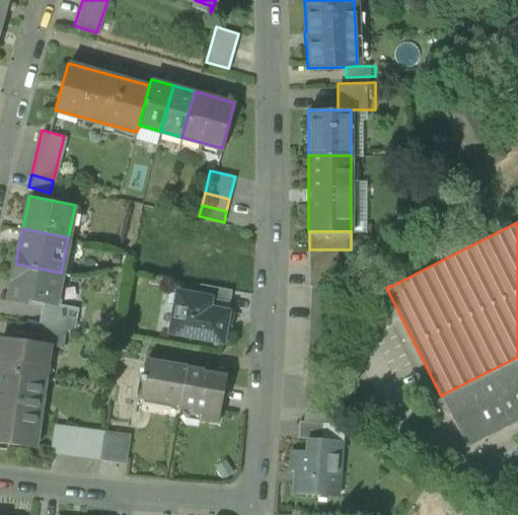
[(309,249),(309,260),(337,262),(338,249),(309,249)]
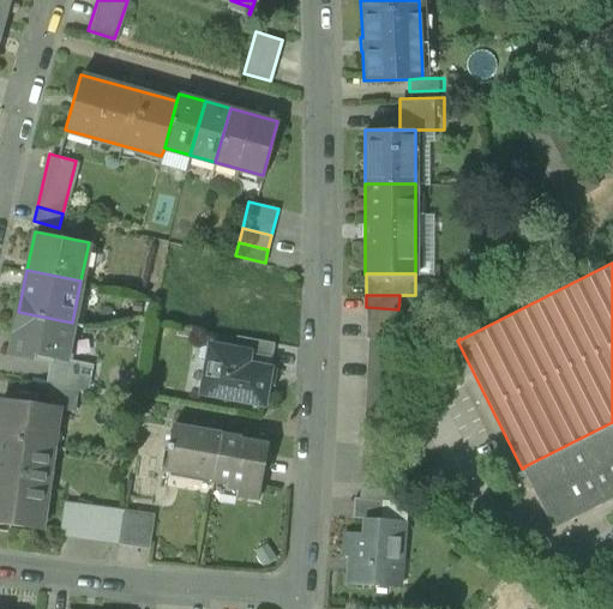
[(397,324),(398,309),(366,307),(366,321),(397,324)]
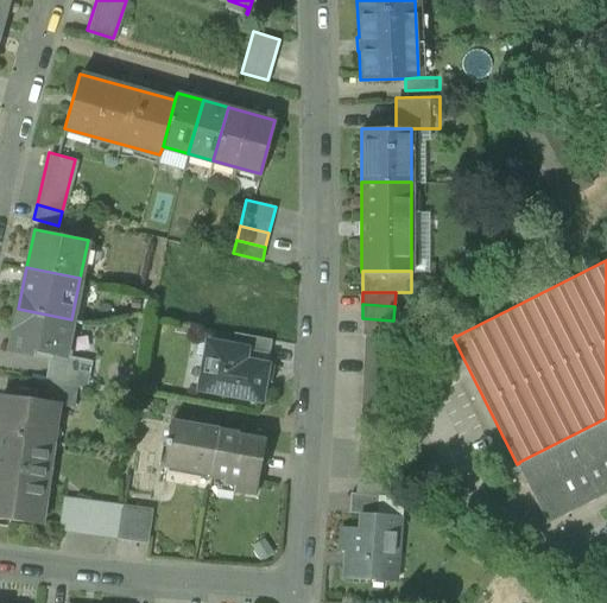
[(64,354),(71,319),(18,309),(10,349),(33,354),(33,349),(50,353),(64,355),(64,354)]
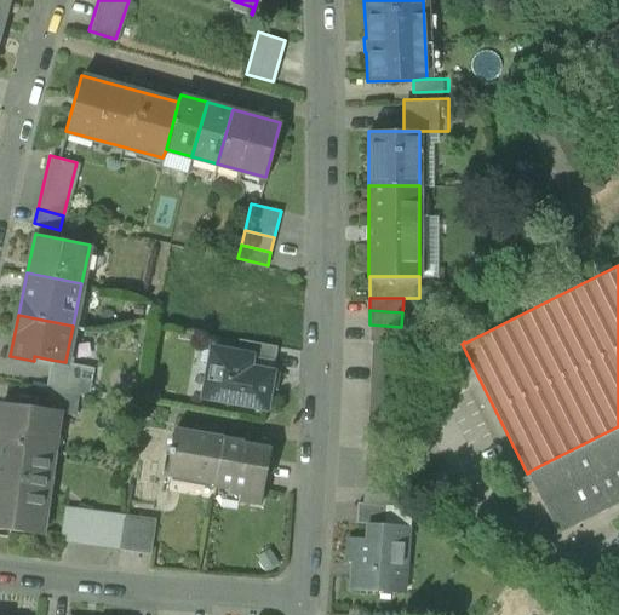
[(400,342),(401,327),(370,325),(370,340),(371,340),(400,342)]
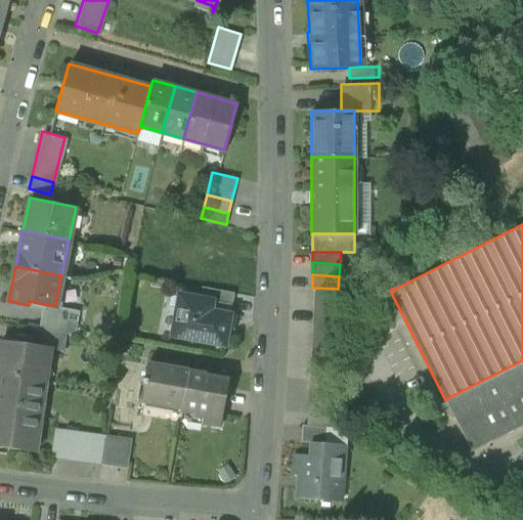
[(229,313),(233,291),(201,285),(199,297),(212,299),(210,309),(229,313)]
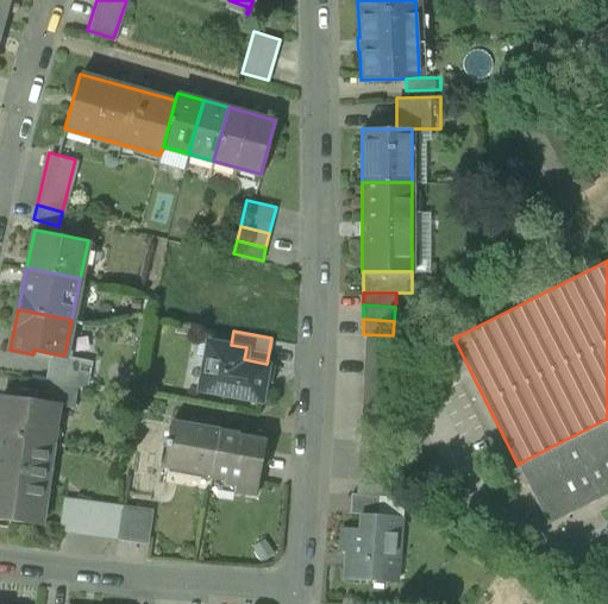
[(390,403),(393,335),(364,334),(359,438),(388,439),(388,431),(390,403)]
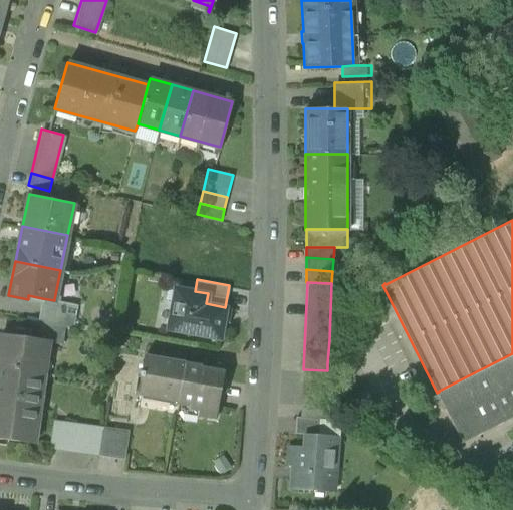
[(168,327),(219,336),(225,307),(206,303),(208,293),(195,291),(176,287),(168,327)]
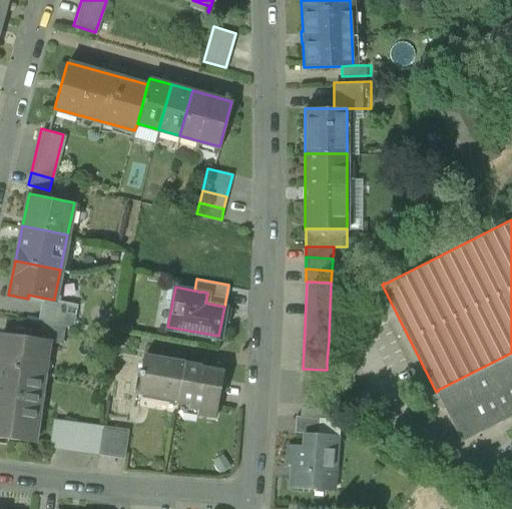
[(42,298),(38,320),(64,325),(72,326),(76,303),(54,299),(54,300),(42,298)]
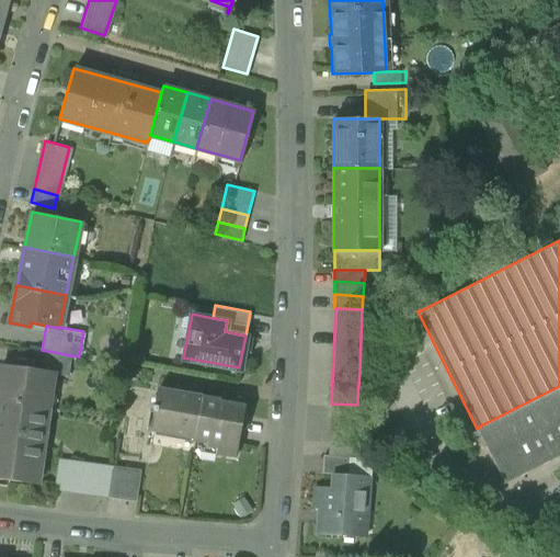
[(68,374),(70,355),(42,350),(40,367),(53,370),(53,372),(66,374),(68,374)]
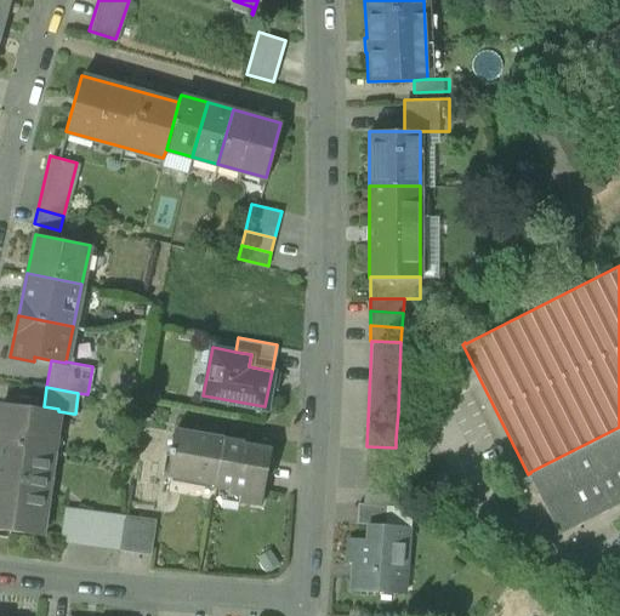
[(1,400),(0,408),(0,441),(52,450),(58,411),(58,409),(44,406),(43,406),(1,400)]
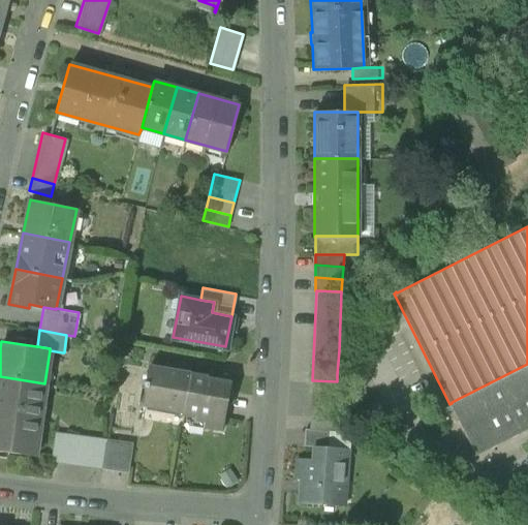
[(452,403),(449,404),(475,454),(527,427),(527,364),(452,402),(452,403)]
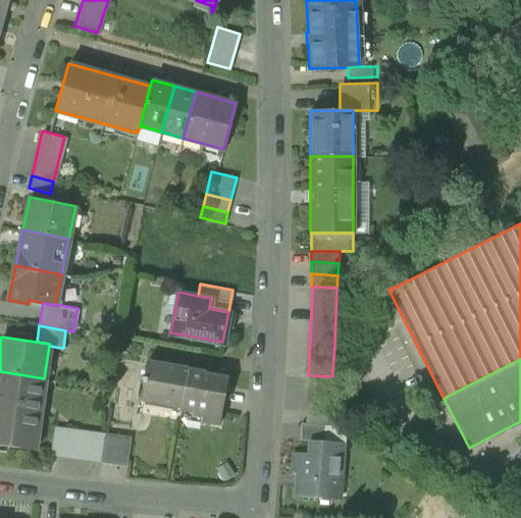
[(141,398),(180,405),(188,369),(147,362),(143,381),(144,382),(141,398)]
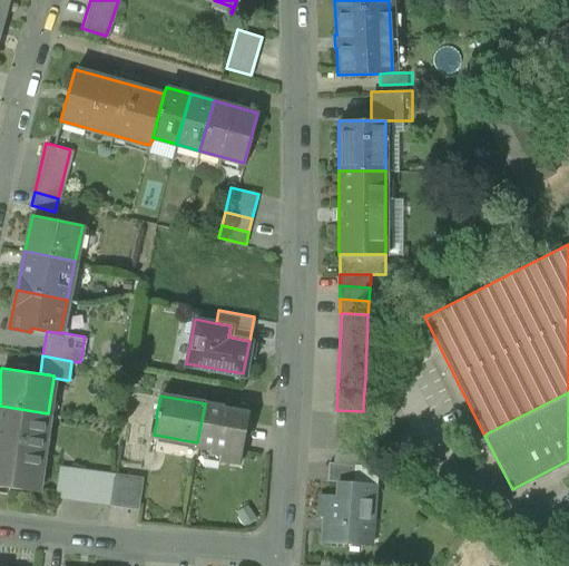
[(205,401),(205,403),(197,442),(211,445),(209,451),(221,454),(218,460),(239,464),(248,411),(223,406),(223,405),(205,401)]
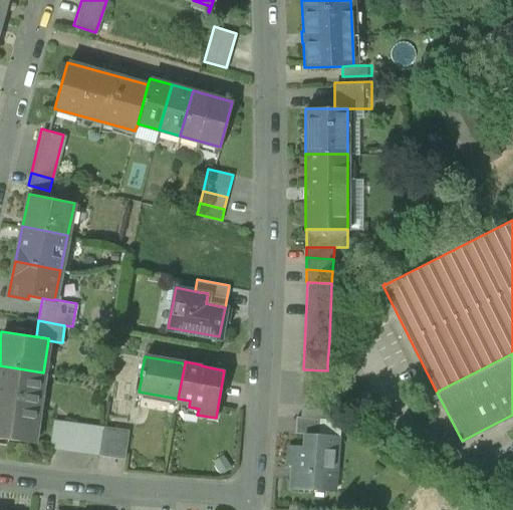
[(40,392),(43,372),(0,365),(0,435),(34,441),(37,420),(31,420),(35,391),(40,392)]
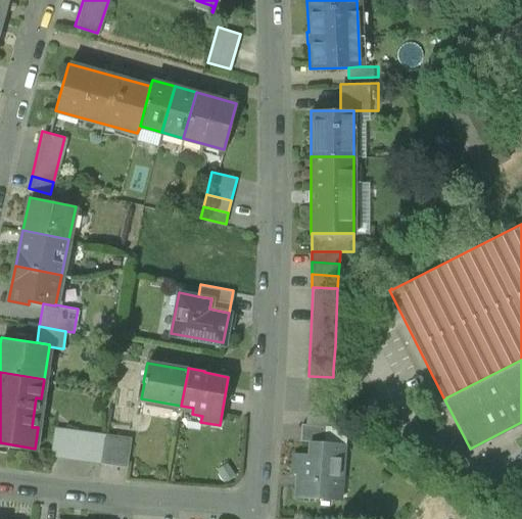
[(330,424),(331,412),(306,410),(306,423),(326,424),(330,424)]
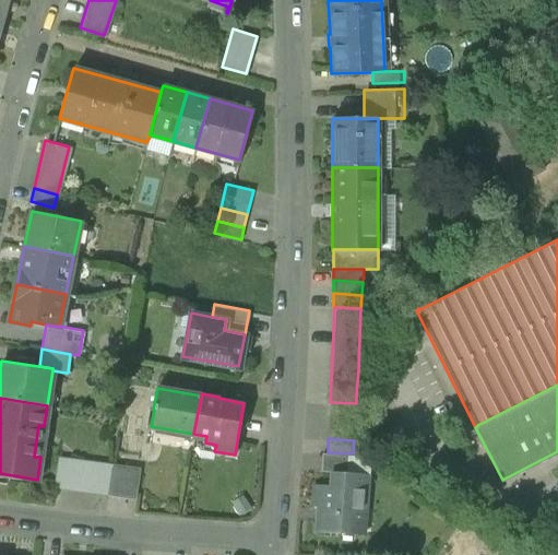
[(347,471),(348,453),(328,452),(322,451),(321,470),(331,470),(347,471)]
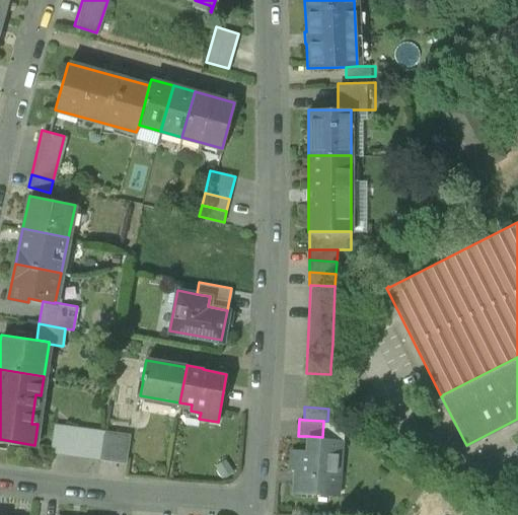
[(52,448),(88,453),(92,429),(55,424),(52,448)]
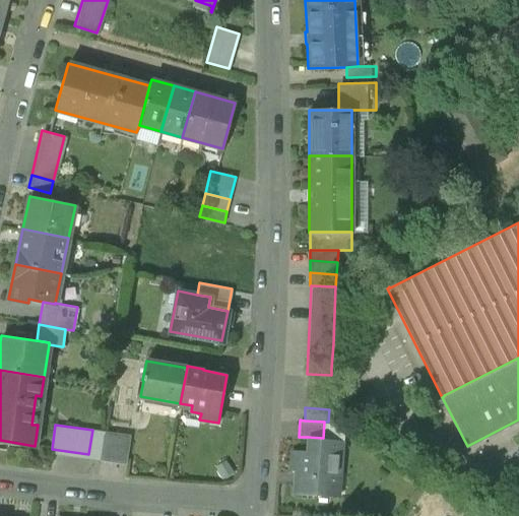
[(88,454),(101,456),(104,431),(92,430),(88,454)]
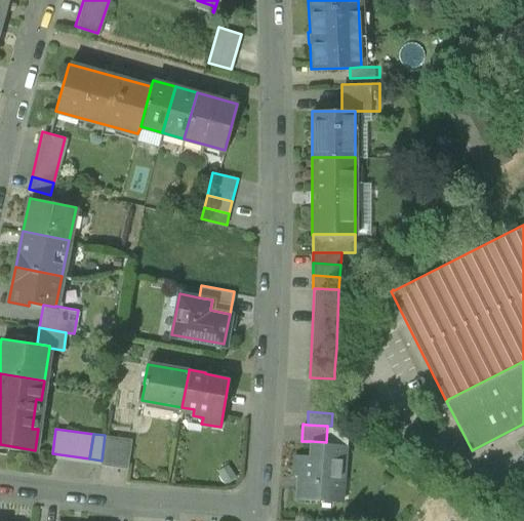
[(129,439),(105,435),(102,461),(126,464),(129,439)]
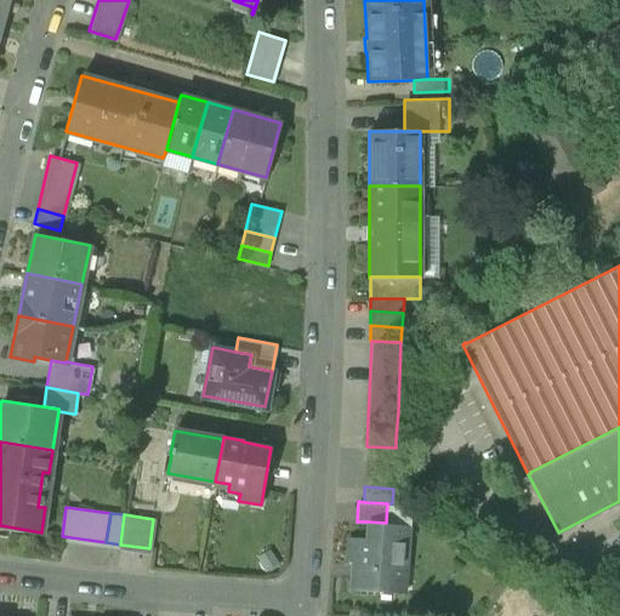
[(352,589),(396,592),(397,565),(404,565),(407,525),(386,523),(368,522),(367,537),(347,536),(346,560),(353,562),(352,589)]
